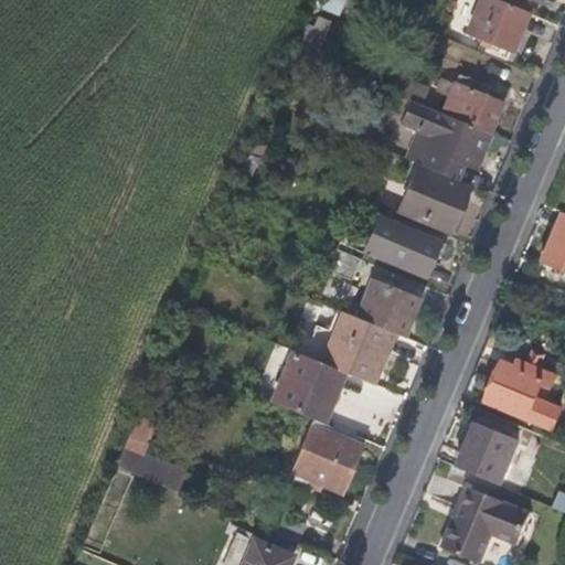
[(522,30),(528,19),(523,17),(526,10),(500,0),(478,0),(467,32),(510,50),(518,29),(522,30)]
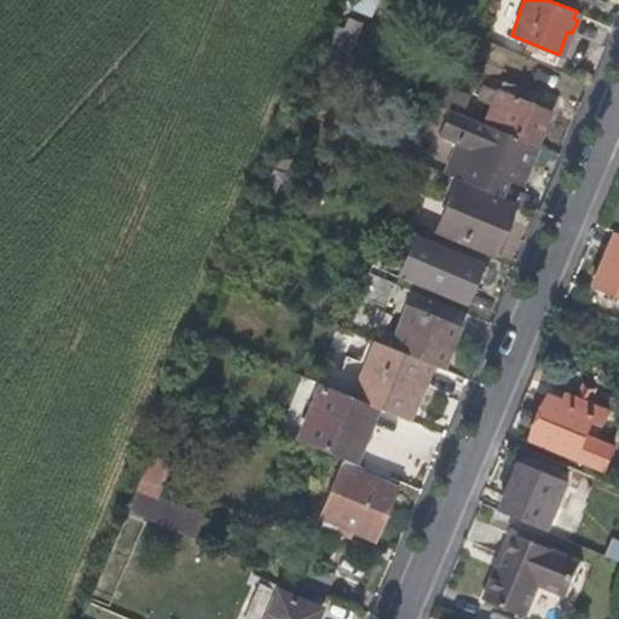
[(340,65),(352,35),(333,27),(319,58),(340,65)]
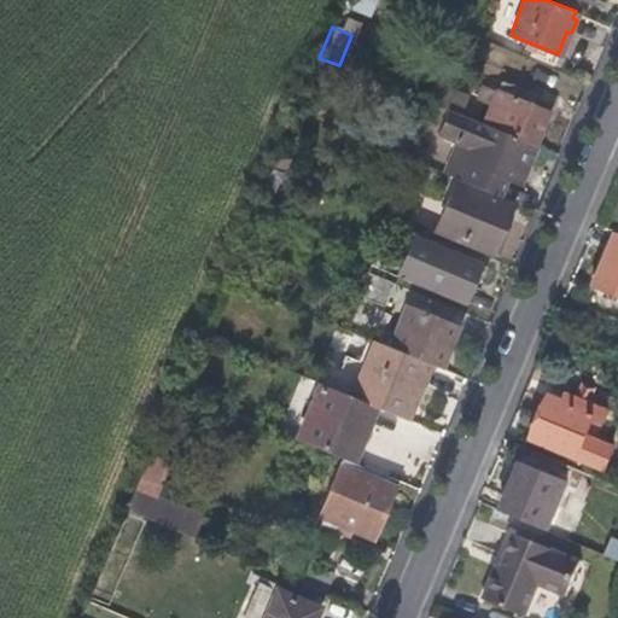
[(531,94),(500,82),(497,91),(529,104),(531,94)]
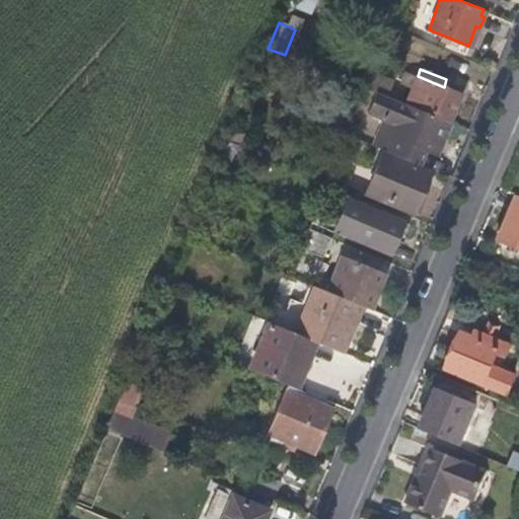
[(388,85),(375,80),(375,76),(364,72),(358,85),(373,91),(384,95),(388,85)]
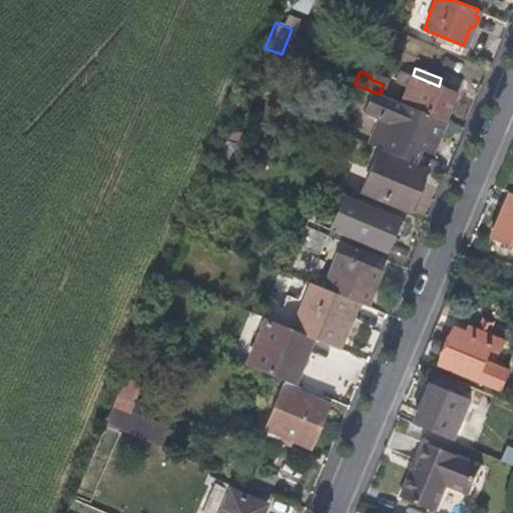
[(445,119),(455,93),(439,86),(413,75),(402,101),(445,119)]
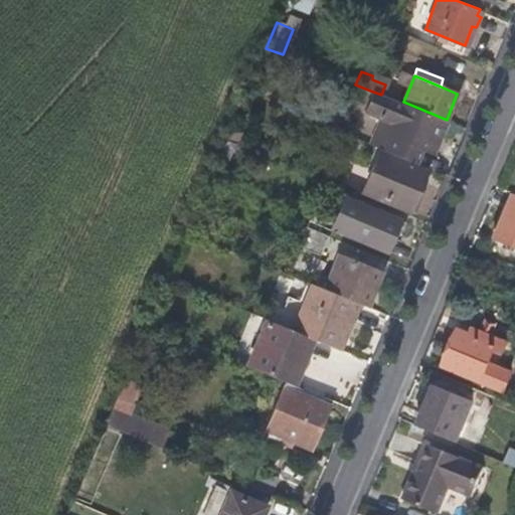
[(433,154),(446,122),(403,105),(381,95),(370,91),(361,115),(377,121),(378,123),(369,145),(415,164),(421,149),(433,154)]
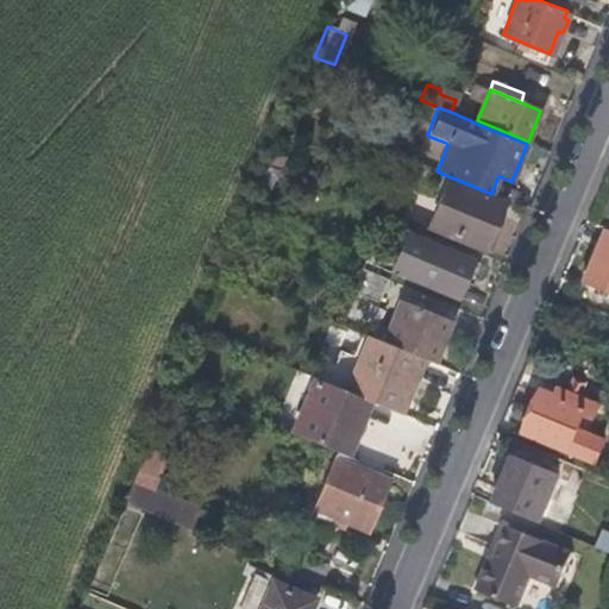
[(491,228),(502,203),(462,187),(451,212),(464,217),(457,237),(483,248),(491,228)]
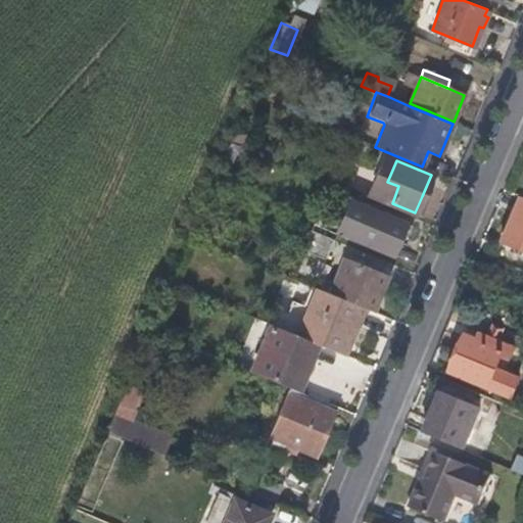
[(422,216),(428,199),(422,196),(415,212),(422,216)]
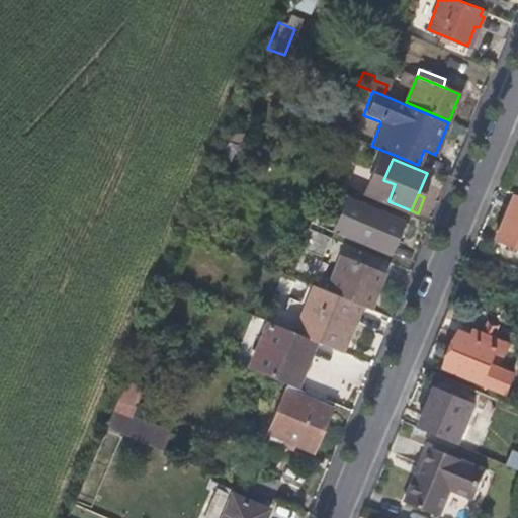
[(517,250),(517,196),(513,195),(496,241),(517,250)]
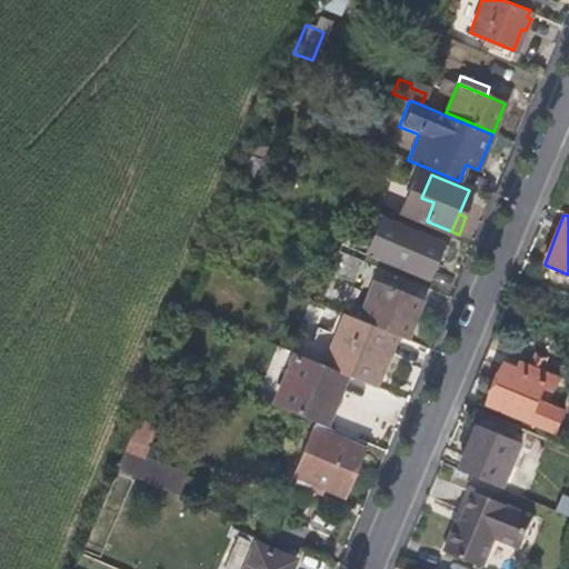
[(427,278),(440,243),(380,218),(372,239),(370,242),(367,253),(427,278)]
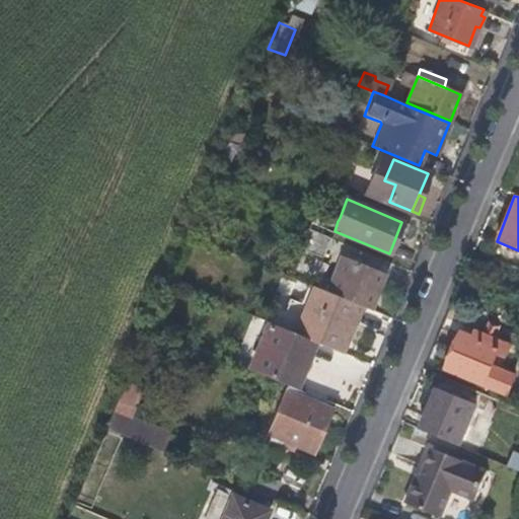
[(335,231),(338,221),(331,219),(314,212),(307,229),(331,238),(335,231)]
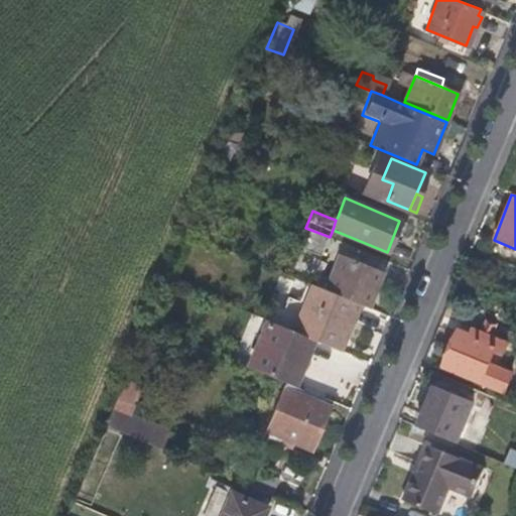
[(323,254),(330,237),(305,228),(298,244),(323,254)]
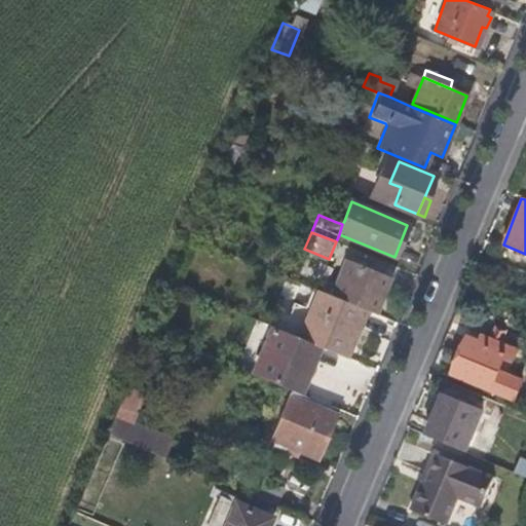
[(384,296),(379,293),(385,276),(344,260),(331,296),(364,309),(377,314),(384,296)]
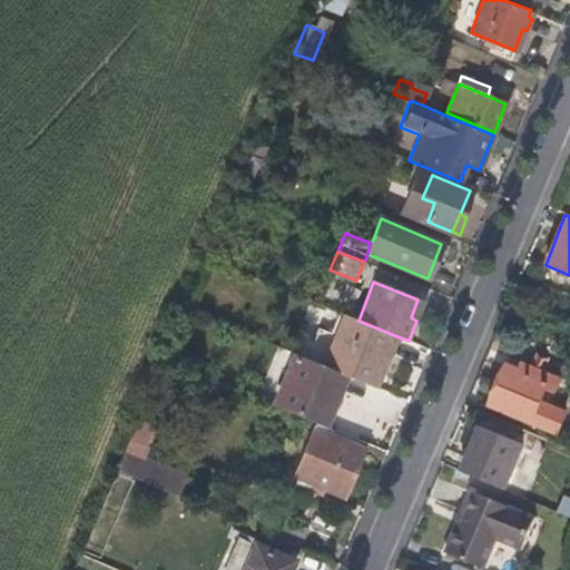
[(416,321),(424,303),(418,300),(411,317),(416,321)]
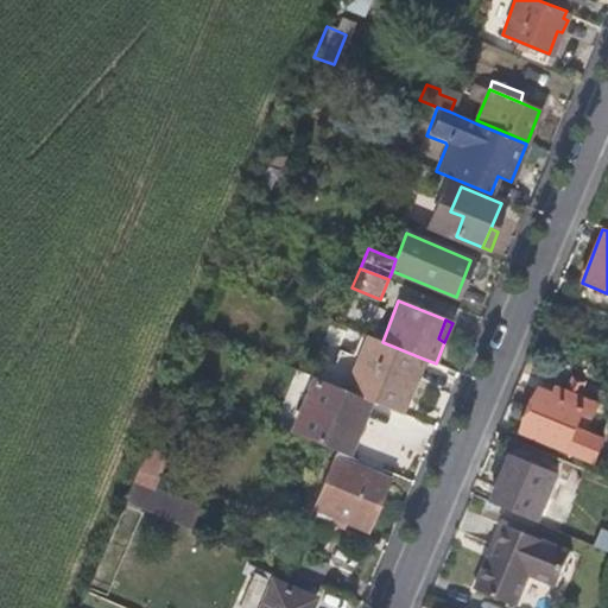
[(398,413),(420,358),(382,342),(366,335),(343,390),(369,401),(398,413)]
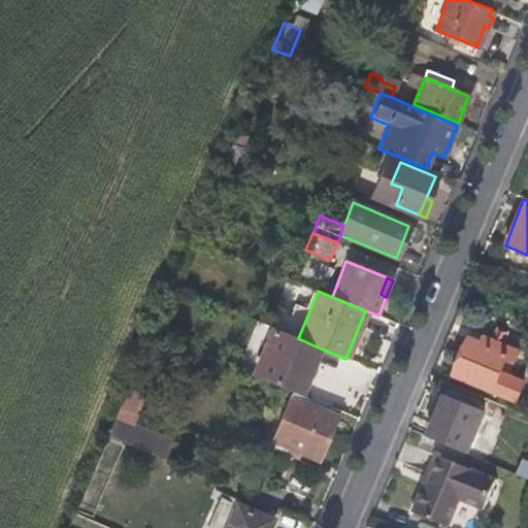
[(288,324),(263,314),(259,323),(272,328),(285,333),(288,324)]
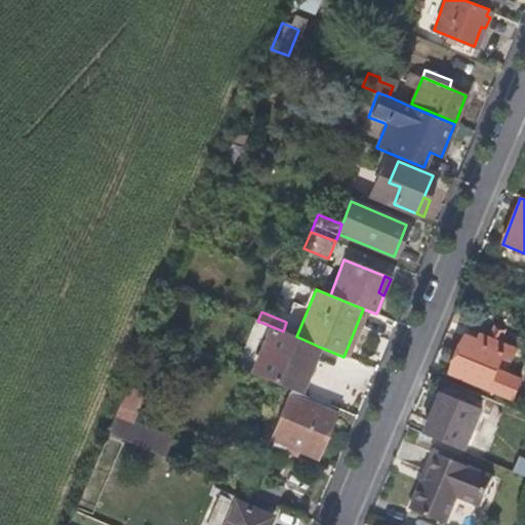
[(299,394),(319,347),(296,336),(283,331),(271,326),(252,374),(281,386),(290,390),(299,394)]
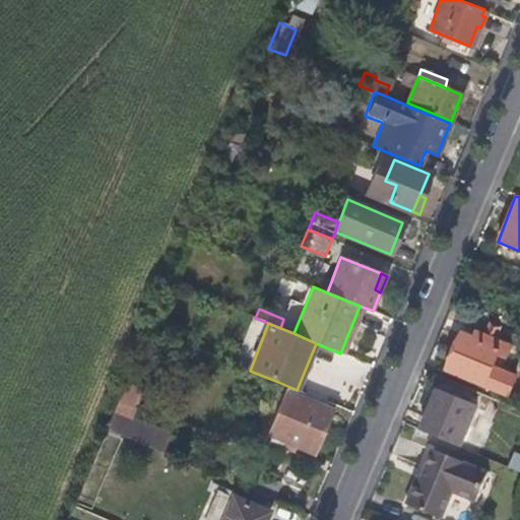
[(486,386),(499,351),(461,335),(447,371),(486,386)]
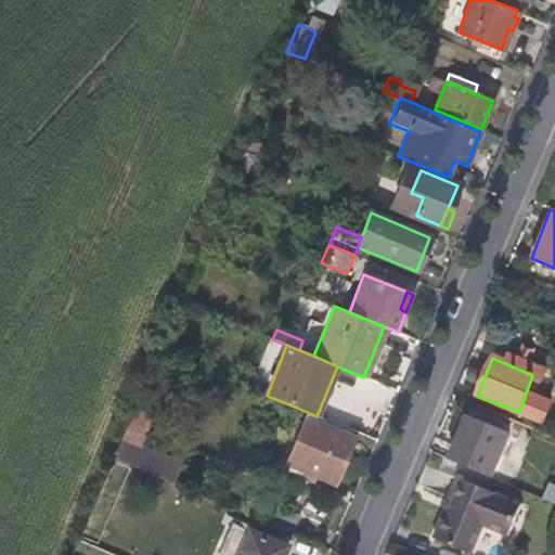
[(139,448),(151,417),(132,410),(119,440),(139,448)]
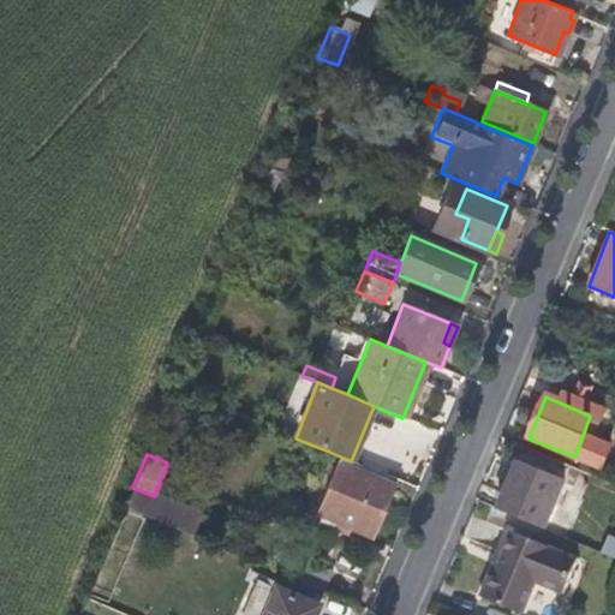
[(372,536),(393,485),(386,483),(388,477),(351,461),(340,457),(317,513),(372,536)]
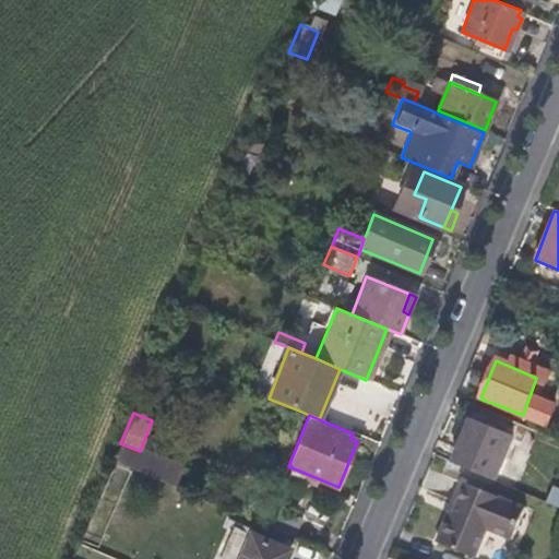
[(485,478),(502,435),(471,421),(453,464),(485,478)]
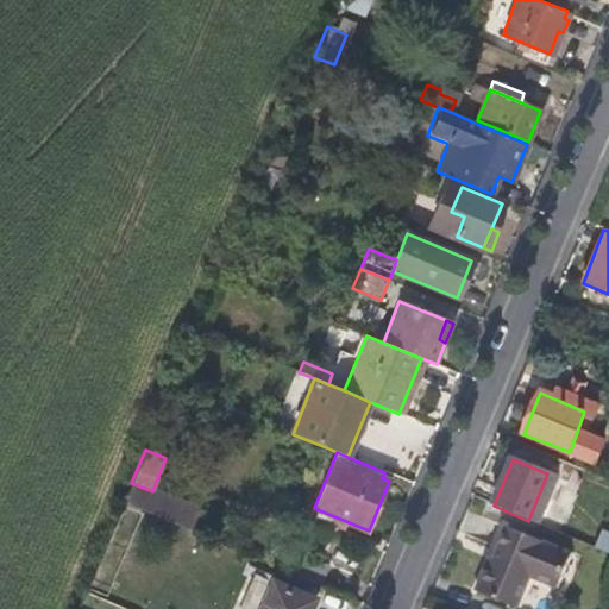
[(498,550),(506,527),(497,523),(488,545),(498,550)]
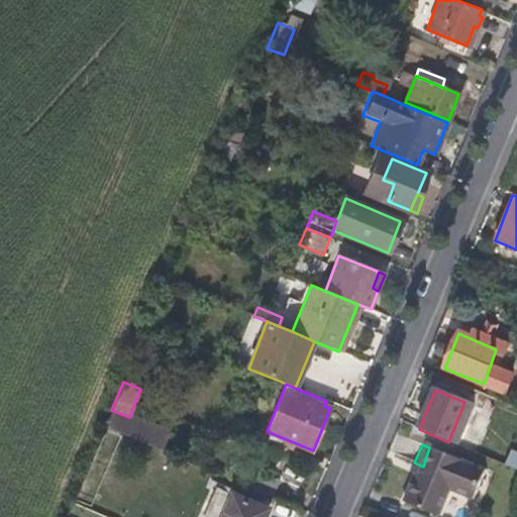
[(491,508),(503,479),(471,466),(429,447),(423,467),(414,462),(399,499),(440,516),(458,516),(467,498),(491,508)]
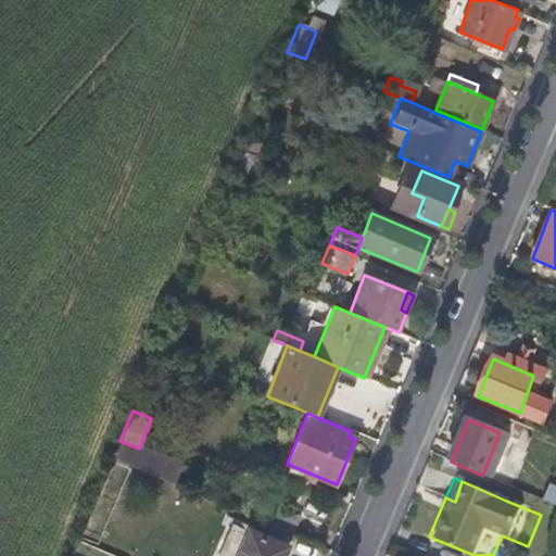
[(555,506),(555,488),(546,485),(541,500),(555,506)]
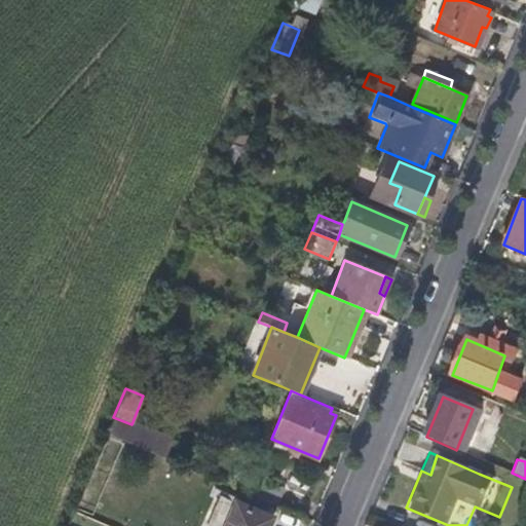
[(276,506),(284,490),(254,478),(248,494),(268,503),(276,506)]
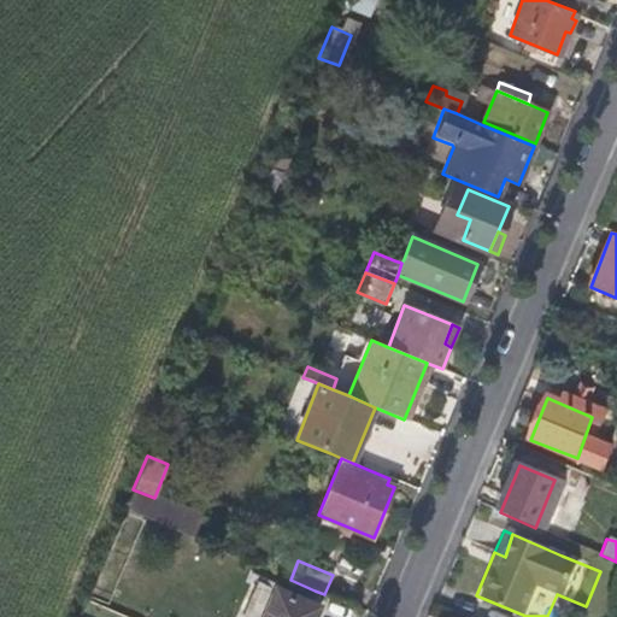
[(315,591),(291,580),(285,593),(310,604),(315,591)]
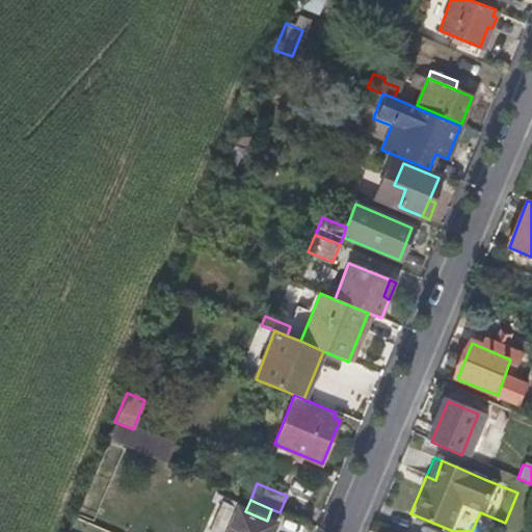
[(268,531),(273,523),(267,521),(245,511),(237,508),(225,531),(268,531)]
